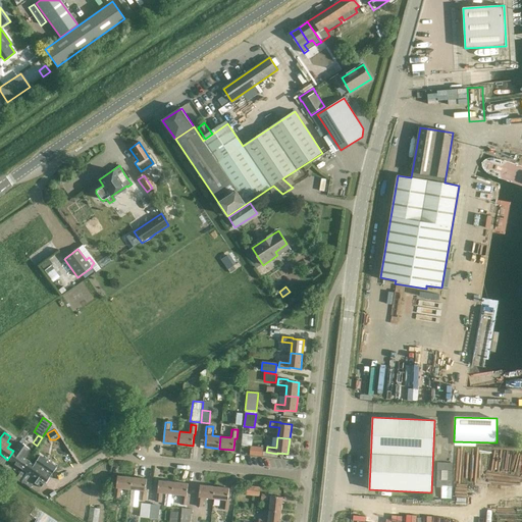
[(13,451),(7,460),(21,469),(28,461),(20,456),(23,452),(24,453),(28,449),(18,442),(13,451)]
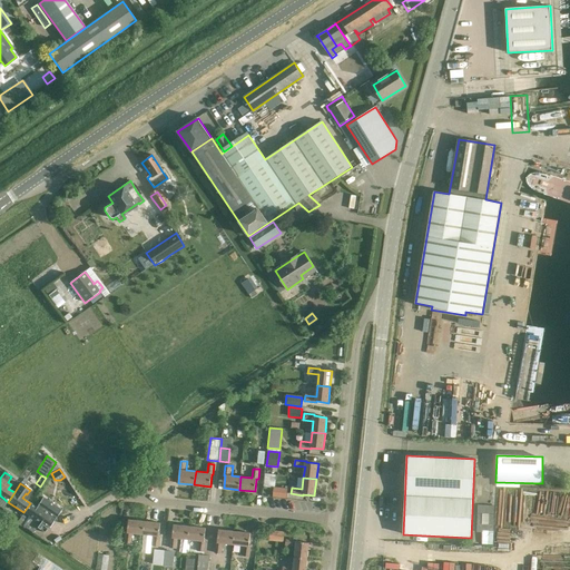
[(274,488),(273,497),(286,498),(287,489),(274,488)]
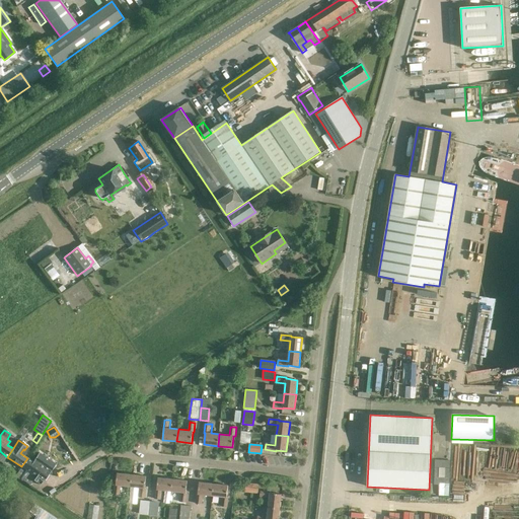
[(39,453),(32,462),(27,458),(21,466),(35,476),(32,479),(41,485),(43,482),(44,482),(56,464),(39,453)]
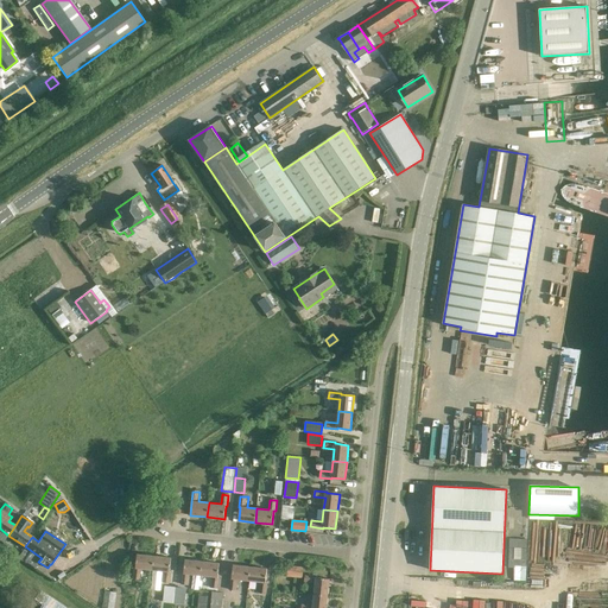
[(137,555),(135,567),(135,568),(134,567),(133,580),(139,580),(141,569),(152,570),(154,557),(137,555)]
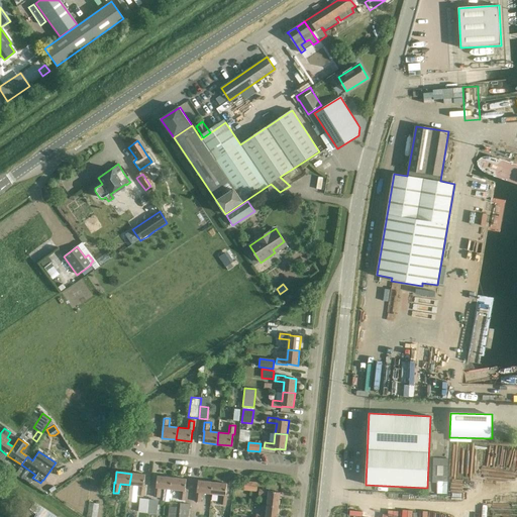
[(145,475),(131,474),(129,485),(139,486),(138,496),(144,496),(145,486),(144,486),(145,475)]
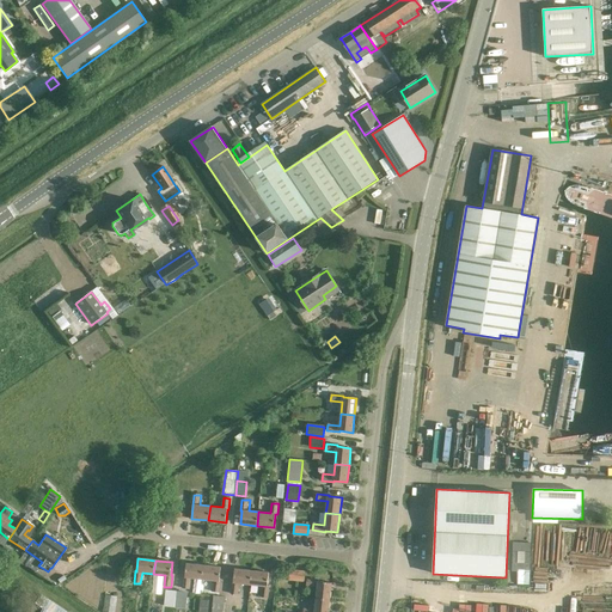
[(187,563),(185,576),(185,577),(184,577),(183,589),(189,591),(190,579),(202,580),(203,565),(187,563)]
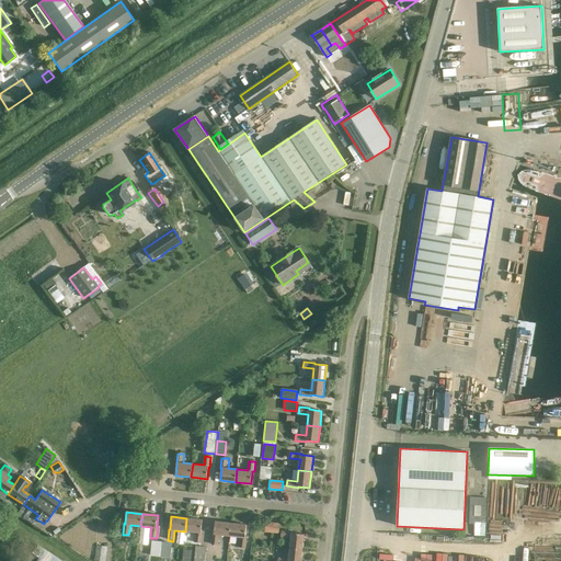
[(203,521),(186,518),(185,531),(196,533),(195,544),(201,544),(202,535),(201,534),(203,521)]
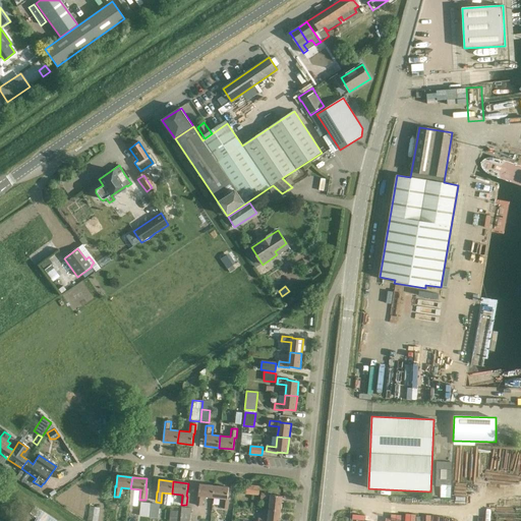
[(199,484),(198,495),(198,497),(197,497),(196,506),(203,507),(204,498),(213,499),(215,486),(199,484)]
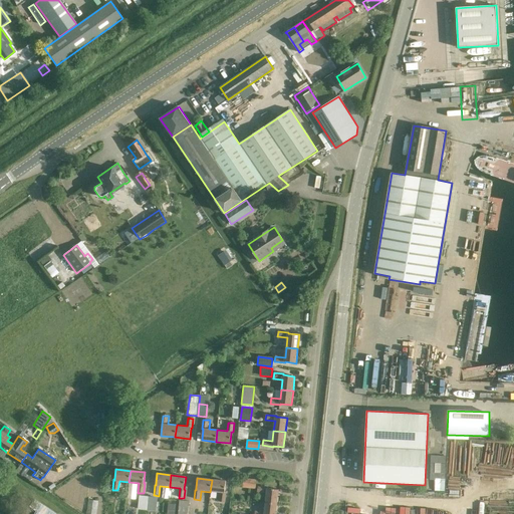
[(256,480),(244,479),(243,487),(255,489),(256,480)]
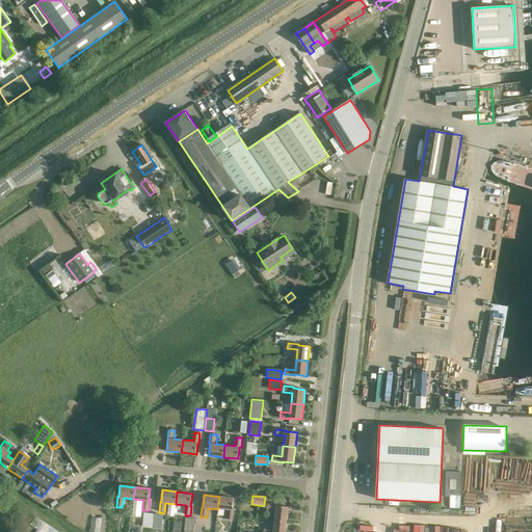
[(234,498),(219,497),(217,509),(228,510),(227,520),(233,521),(234,511),(233,511),(234,498)]
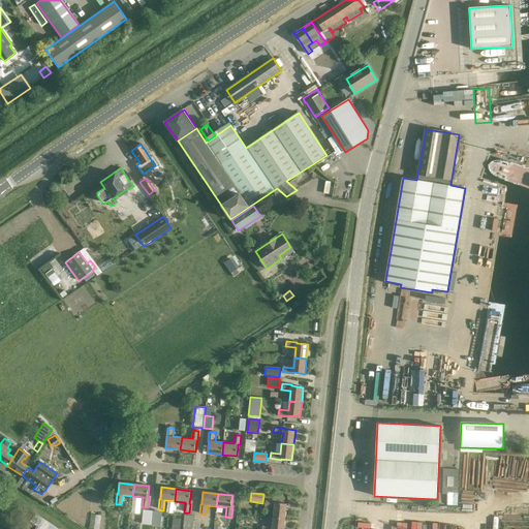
[(274,508),(273,518),(285,519),(287,504),(276,502),(276,501),(266,500),(265,507),(274,508)]
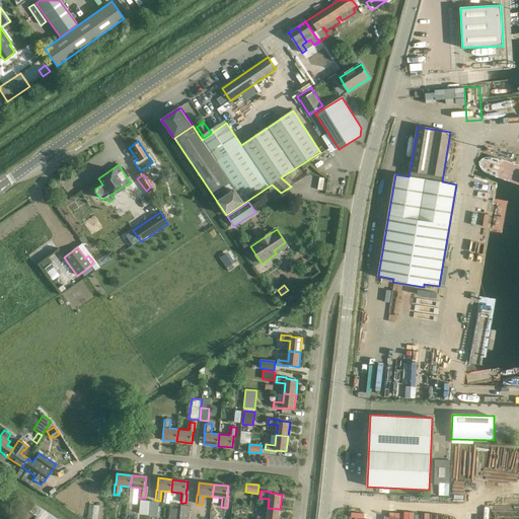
[(108,497),(107,506),(117,507),(118,498),(108,497)]
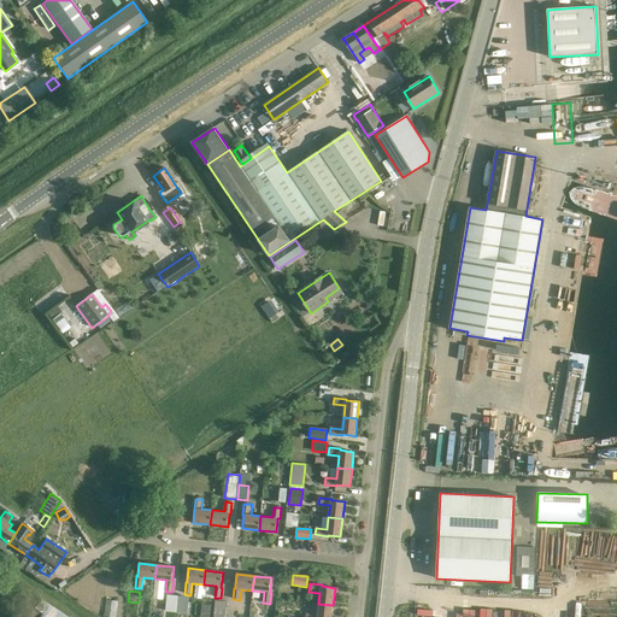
[(177,612),(178,598),(168,597),(166,611),(177,612)]
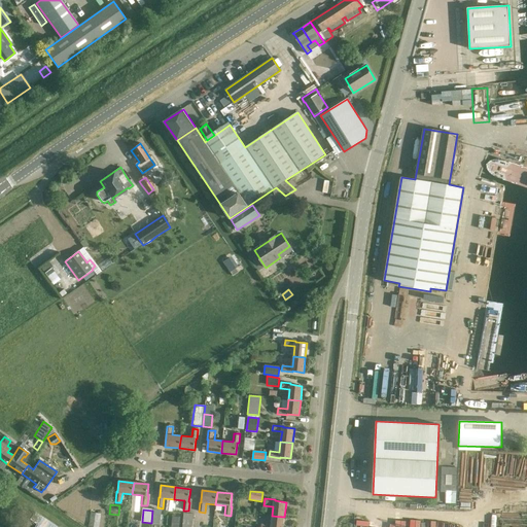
[(152,511),(151,523),(161,524),(162,512),(152,511)]
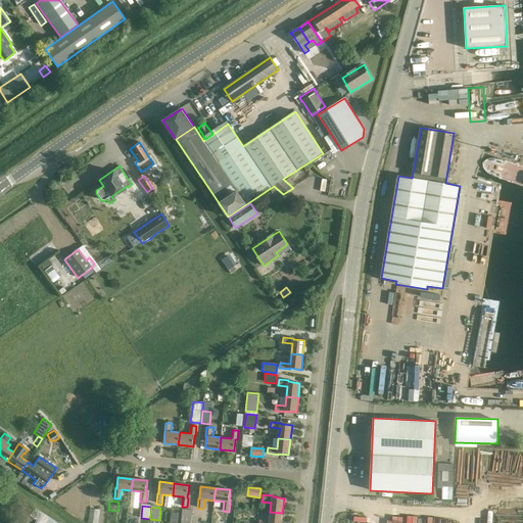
[(56,522),(57,522),(35,508),(30,516),(36,521),(34,522),(56,522)]
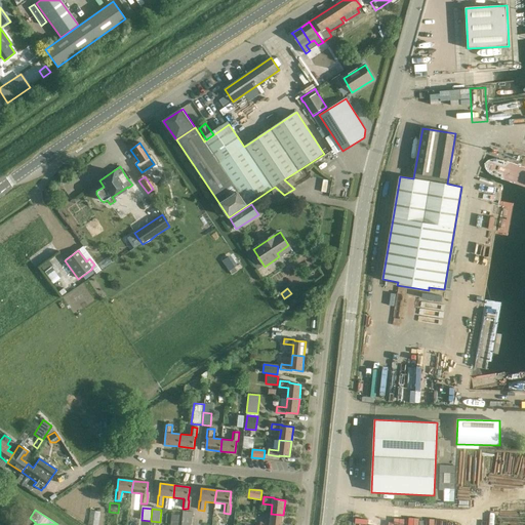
[(90,511),(88,524),(98,524),(101,512),(90,511)]
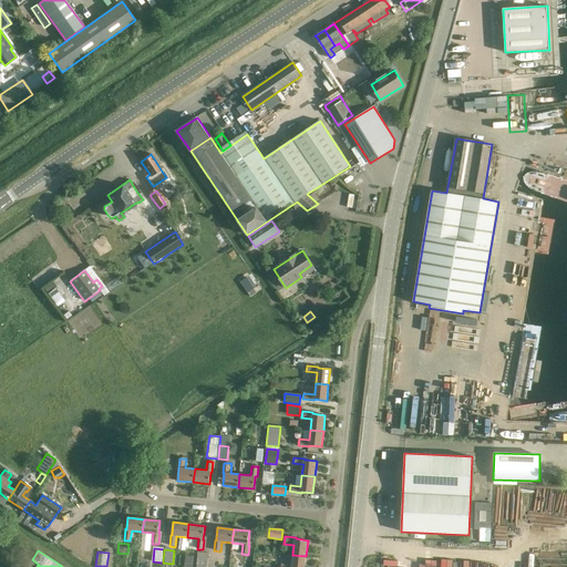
[(195,566),(206,566),(208,554),(197,553),(195,566)]
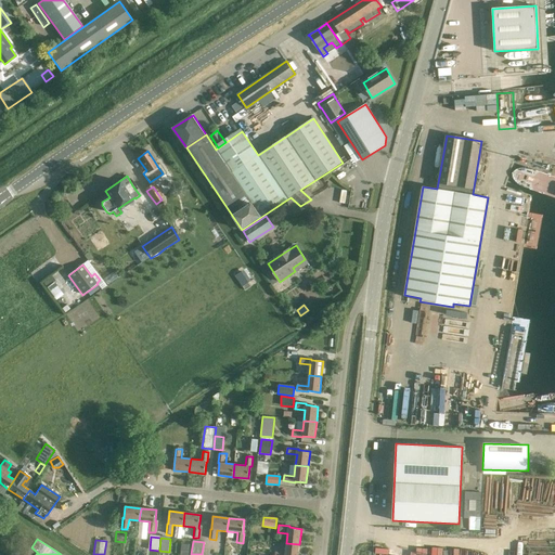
[(298,554),(299,544),(286,543),(285,552),(275,551),(275,554),(298,554)]
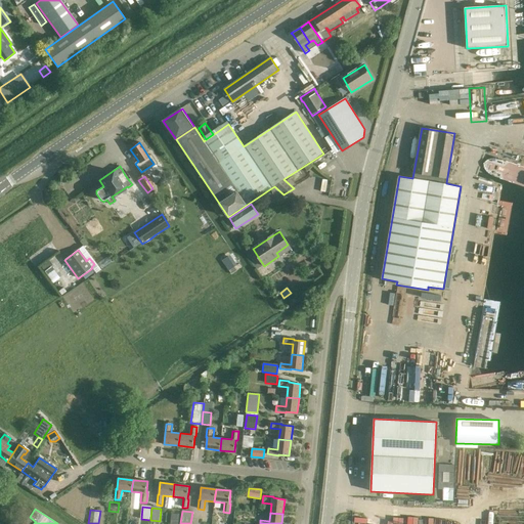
[(171,514),(170,523),(178,523),(179,514),(171,514)]
